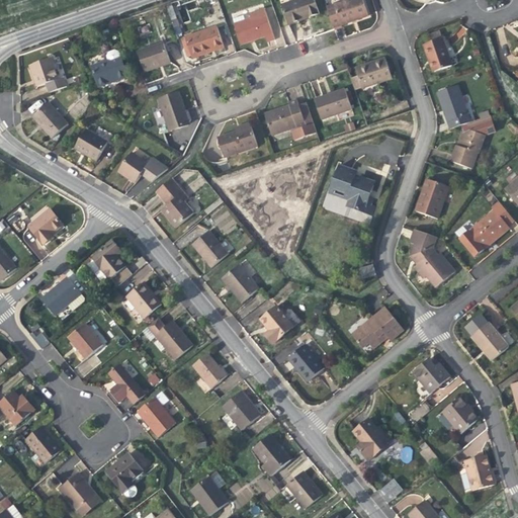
[(305,19),(320,14),(315,0),(295,0),(281,5),(288,24),(305,19)]
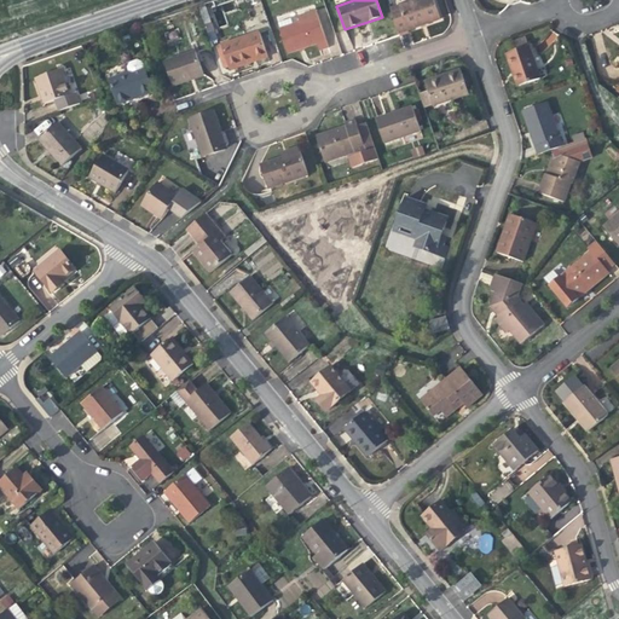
[(415,0),(391,9),(399,33),(423,25),(440,19),(433,0),(415,0)]
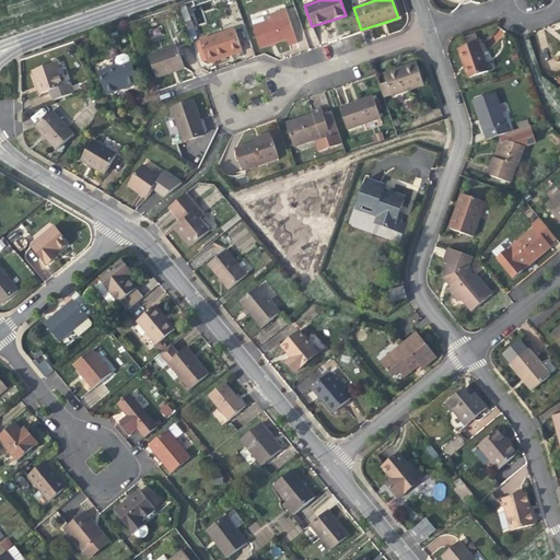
[(199,34),(188,6),(181,9),(190,36),(199,34)]
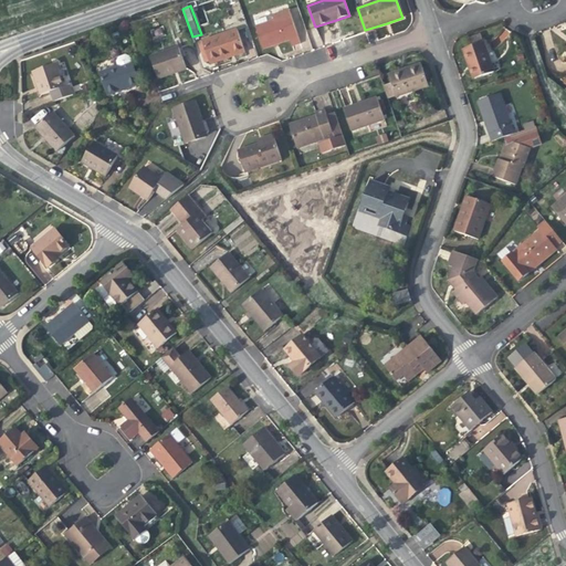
[(281,43),(291,40),(299,37),(291,14),(268,22),(255,27),(263,49),(281,43)]
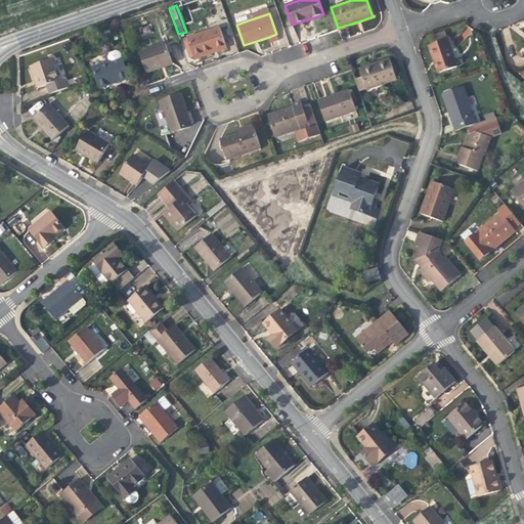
[(236,25),(248,20),(247,16),(235,20),(236,25)]
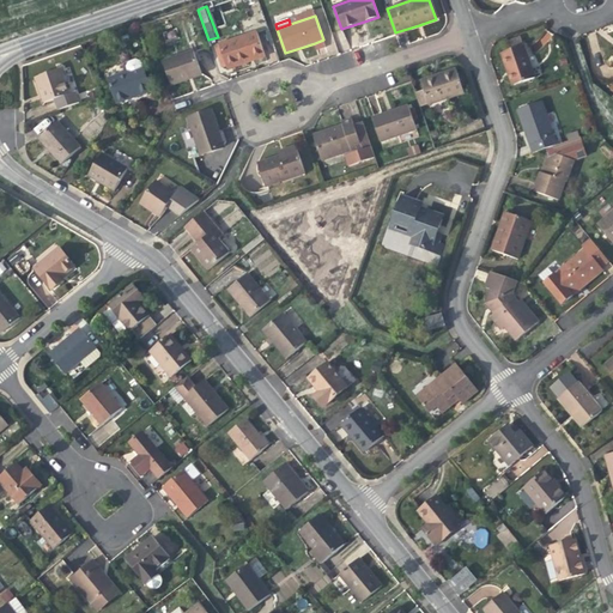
[(258,31),(219,44),(226,65),(247,59),(248,62),(256,59),(266,56),(258,31)]
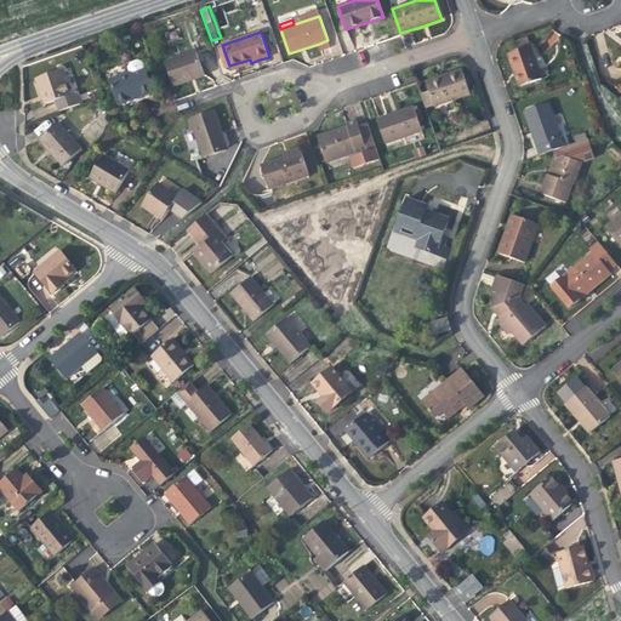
[(516,43),(518,50),(531,46),(529,39),(516,43)]
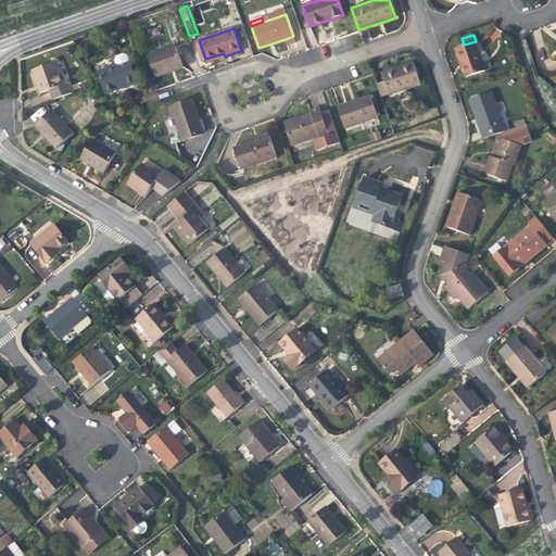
[(201,61),(205,59),(199,40),(194,41),(201,61)]
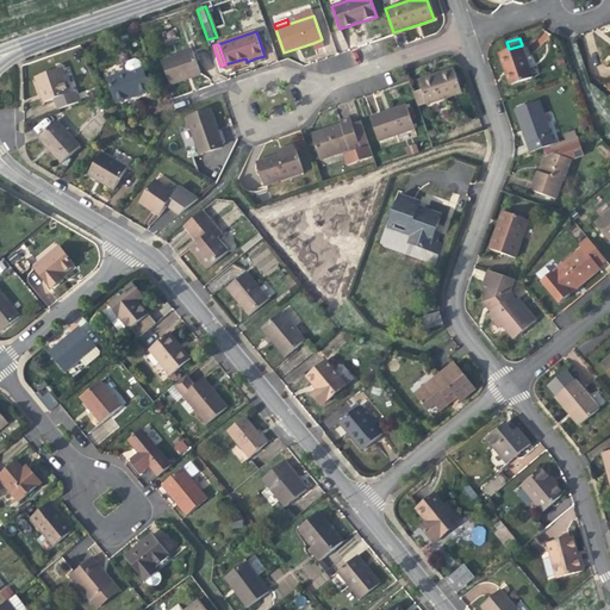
[(504,67),(505,70),(509,69),(515,83),(533,78),(522,45),(509,49),(499,53),(504,67)]
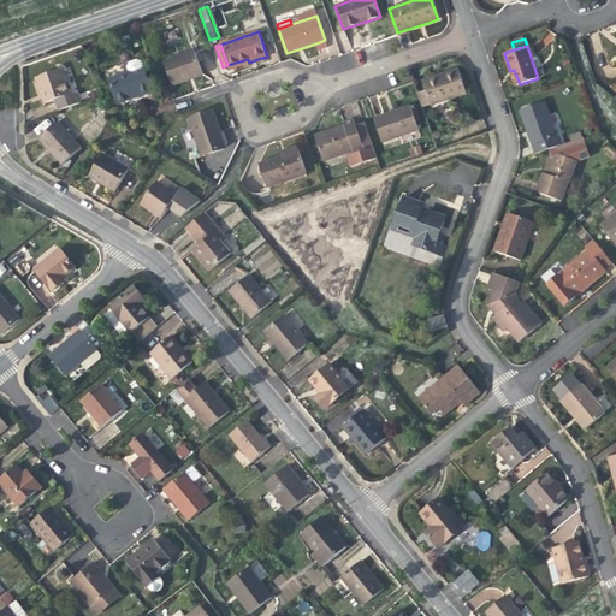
[(203,76),(195,51),(164,61),(172,86),(188,81),(203,76)]
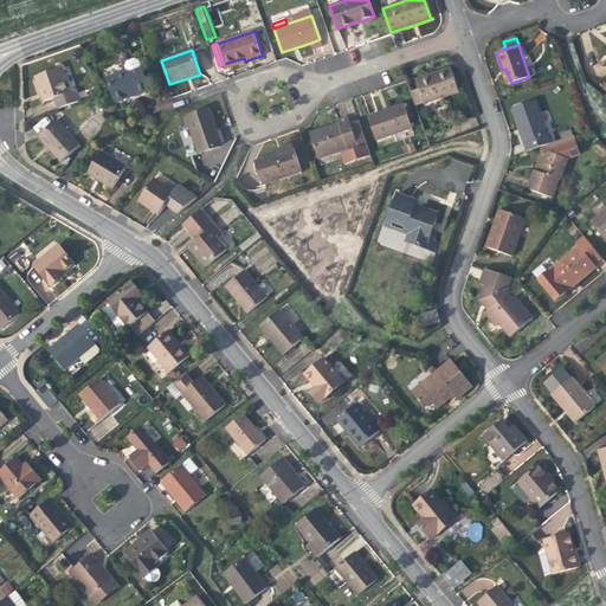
[(225,68),(245,62),(244,58),(224,64),(225,68)]
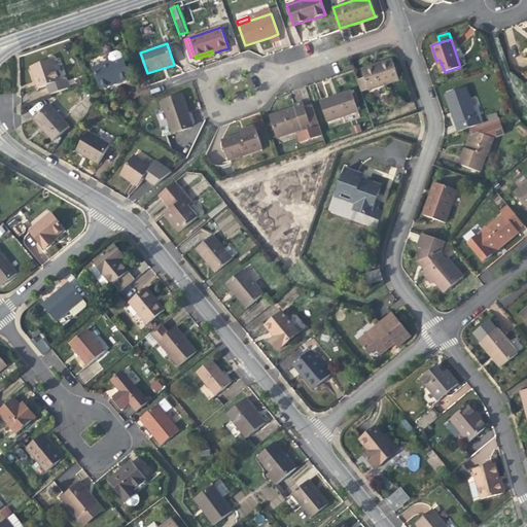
[(53,59),(30,66),(34,78),(37,89),(46,85),(60,80),(53,59)]
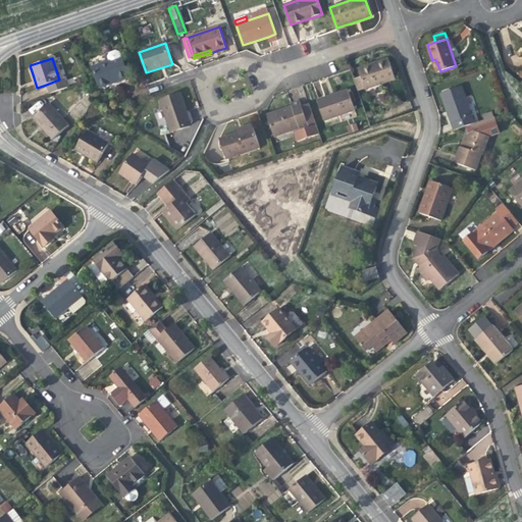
[(114,83),(128,77),(122,58),(108,63),(108,61),(93,66),(100,88),(114,83)]
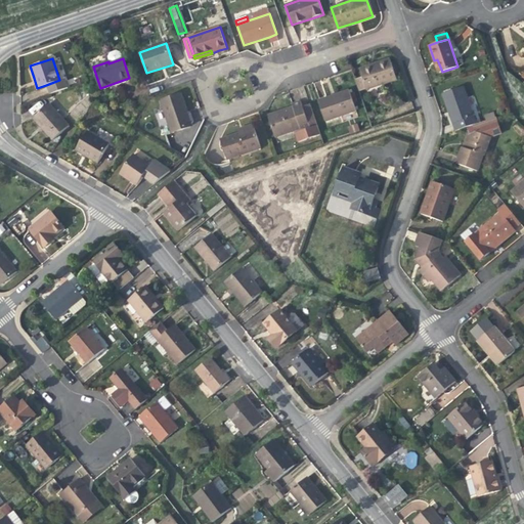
[(376,63),(360,70),(362,77),(366,89),(367,90),(397,80),(390,59),(376,63)]
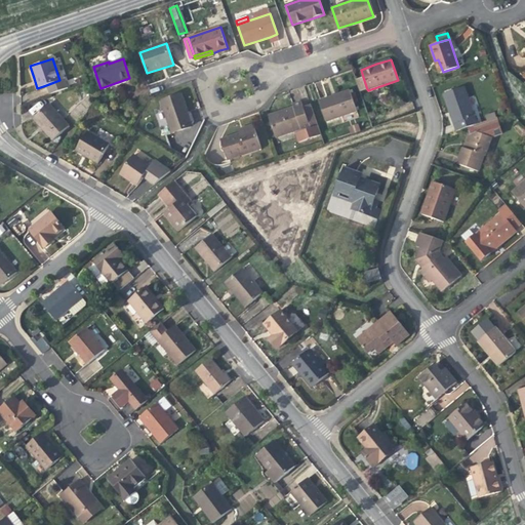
[(367,89),(363,77),(356,80),(360,92),(367,89)]
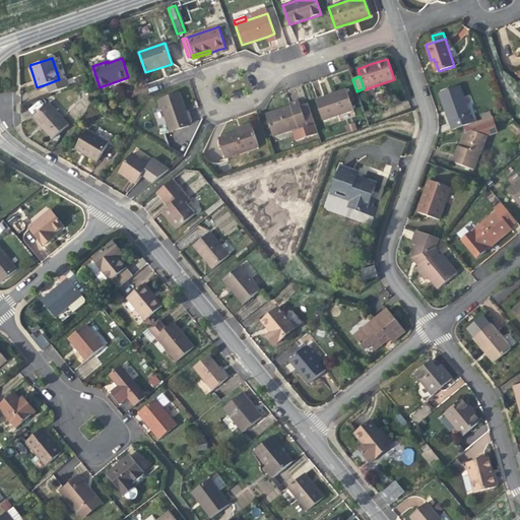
[(63,78),(59,79),(46,84),(50,93),(67,87),(63,78)]
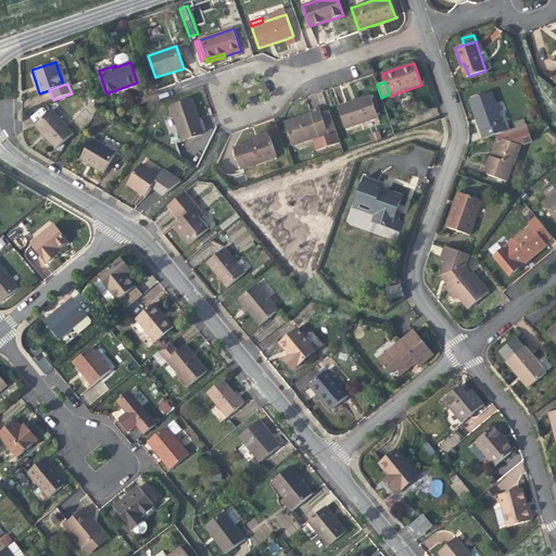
[(495,135),(506,131),(492,91),(470,99),(477,117),(483,139),(495,135)]
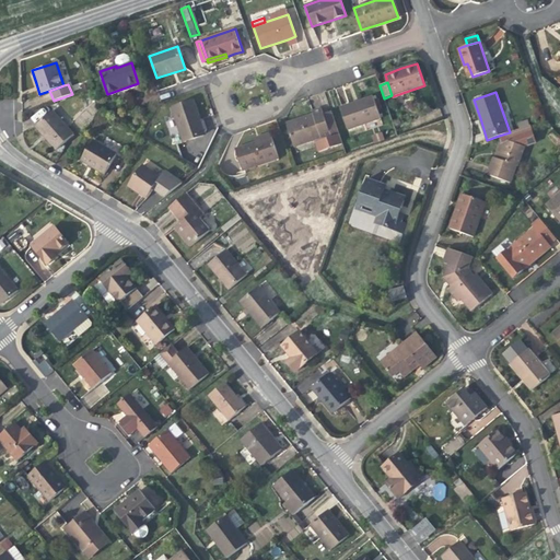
[(357,102),(340,107),(349,130),(382,119),(373,96),(357,102)]
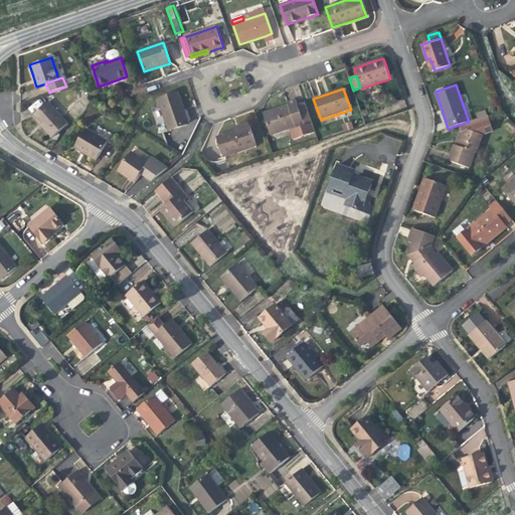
[(169,130),(187,124),(182,111),(184,110),(182,102),(178,93),(159,99),(169,130)]
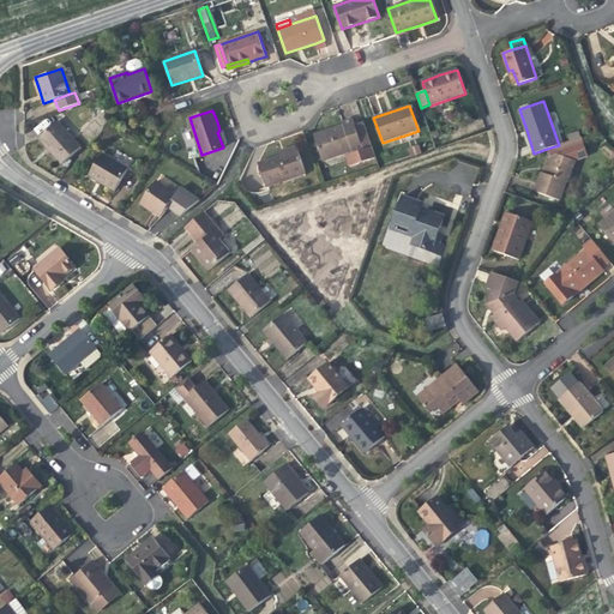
[(342,122),(343,125),(351,151),(362,148),(361,144),(369,142),(367,134),(362,122),(355,125),(353,119),(342,122)]
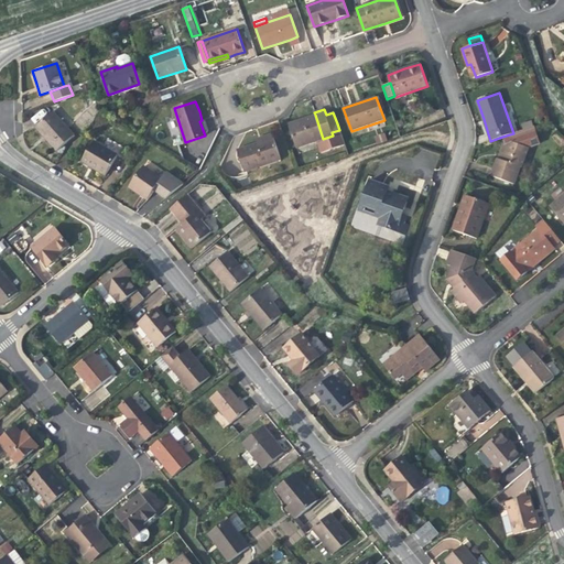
[(53,111),(35,127),(46,139),(56,151),(74,136),(53,111)]
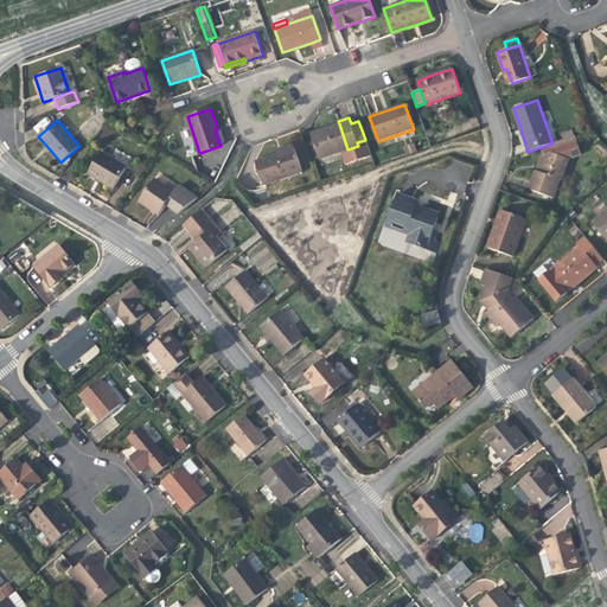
[(347,149),(339,123),(327,127),(328,129),(325,131),(323,132),(321,129),(311,133),(319,159),(347,149)]
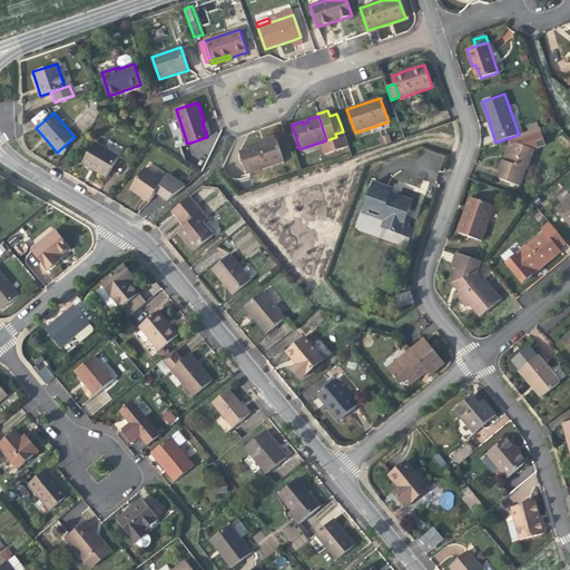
[(528,131),(534,149),(546,145),(540,128),(528,131)]
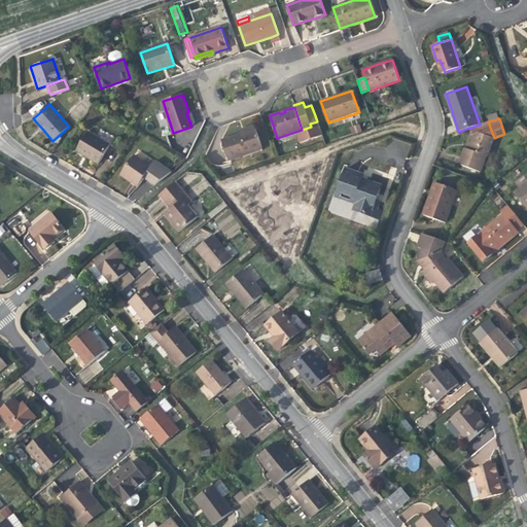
[(486,131),(494,138),(488,121),(480,125),(469,128),(471,136),(486,131)]
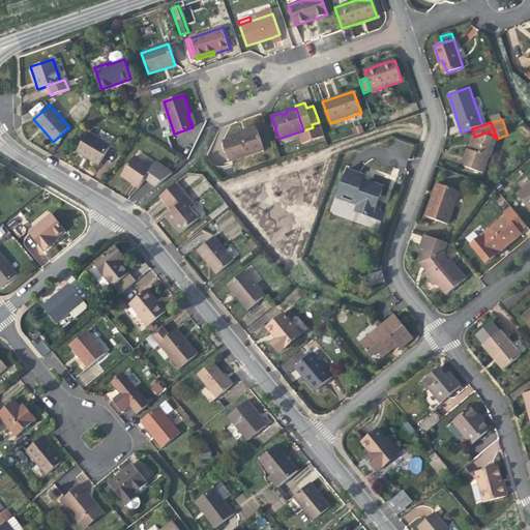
[(244,134),(241,135),(223,141),(229,162),(264,149),(256,125),(243,129),(244,134)]
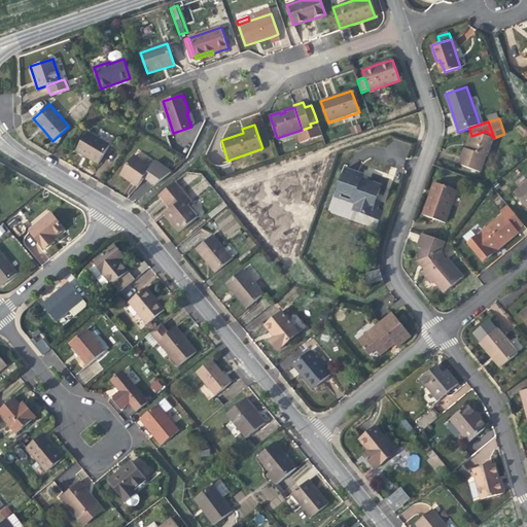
[(359,125),(351,127),(353,134),(361,132),(359,125)]
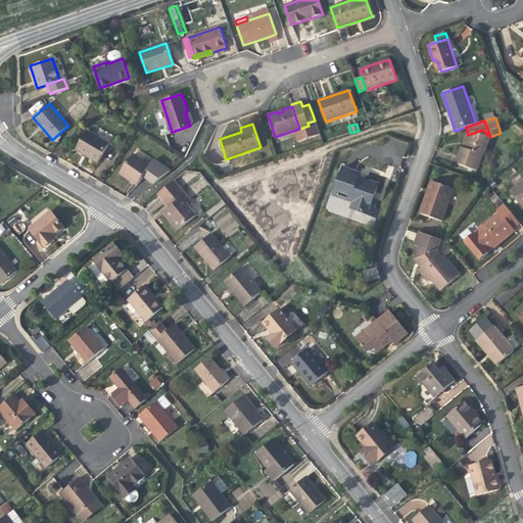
[(316,126),(294,133),(297,142),(320,135),(316,126)]
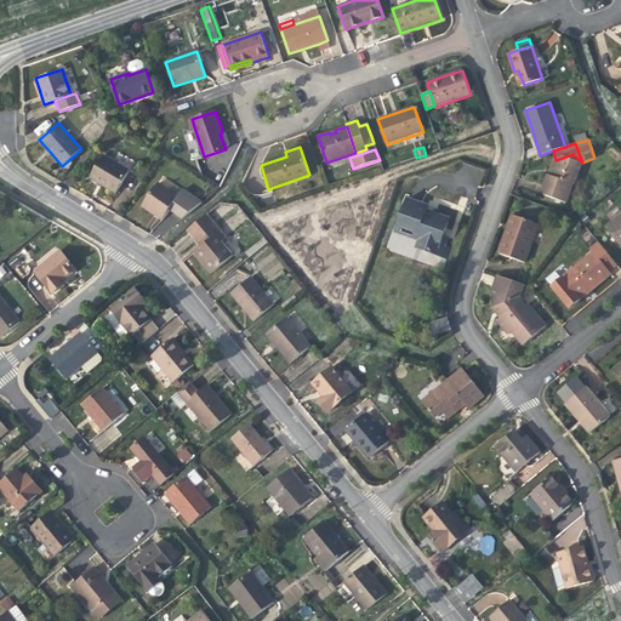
[(573,154),(556,160),(552,170),(551,175),(574,183),(582,163),(573,154)]
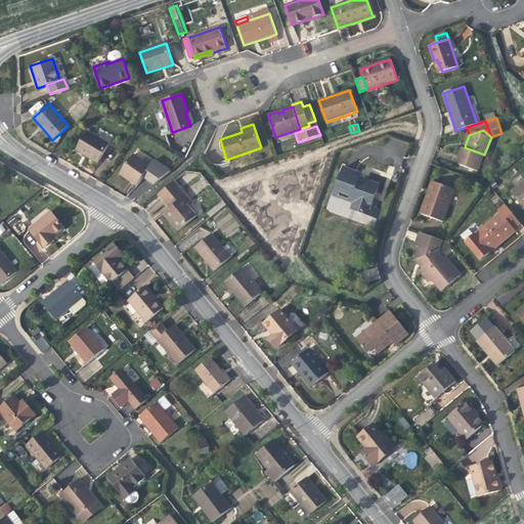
[(87,131),(76,149),(88,157),(97,163),(108,144),(87,131)]
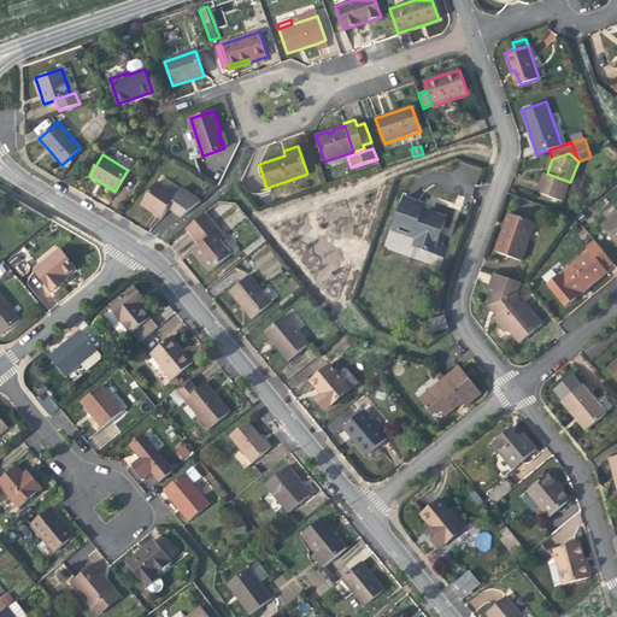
[(563,200),(570,182),(547,174),(545,172),(539,192),(563,200)]
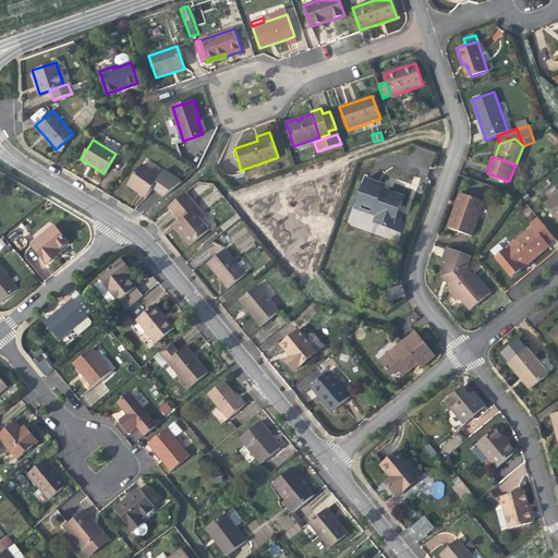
[(142,165),(128,184),(137,191),(146,197),(153,189),(160,177),(142,165)]
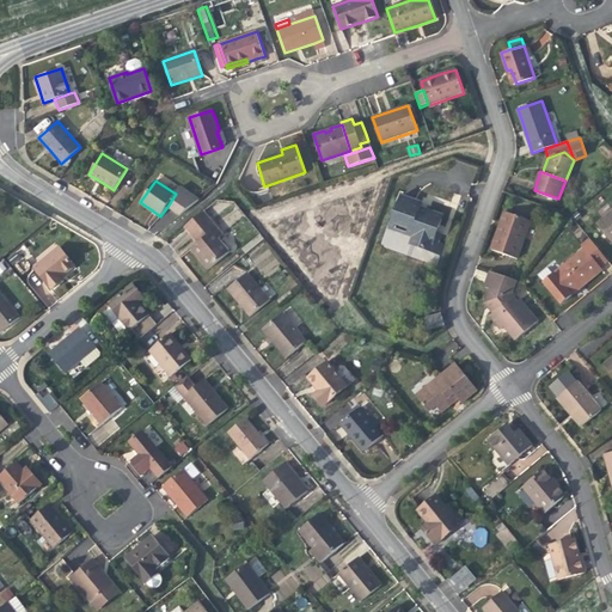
[(181,187),(176,194),(167,207),(179,215),(199,200),(181,187)]
